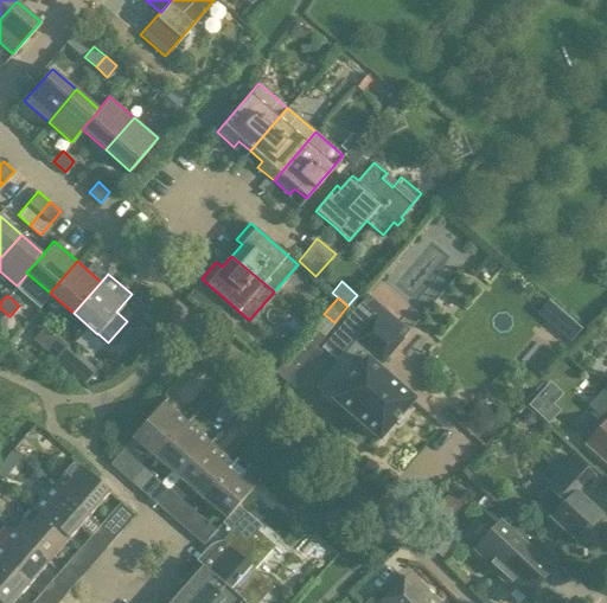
[(374,352),(383,360),(402,338),(401,338),(409,327),(384,307),(377,313),(376,312),(374,314),(359,301),(321,345),(338,360),(323,378),(338,392),(333,398),(379,438),(413,401),(366,360),(374,352)]
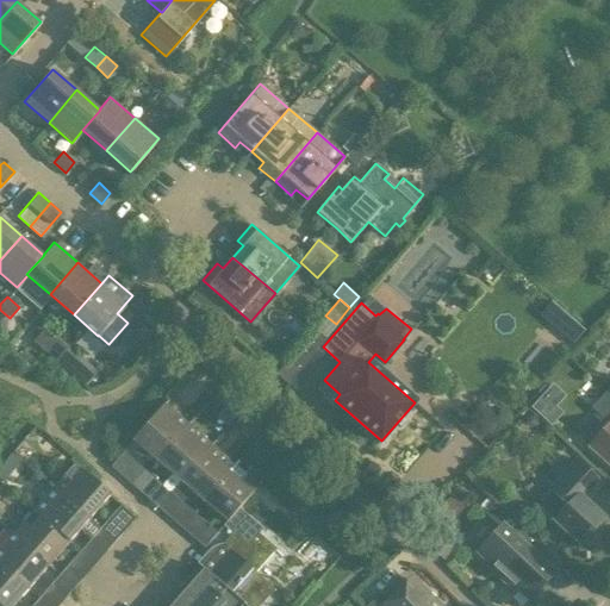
[(44,349),(54,337),(43,328),(36,335),(33,338),(39,345),(44,349)]
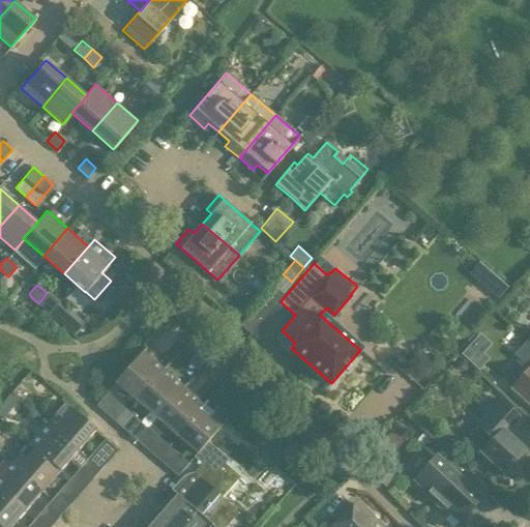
[(273,285),(252,310),(261,318),(283,292),(273,285)]
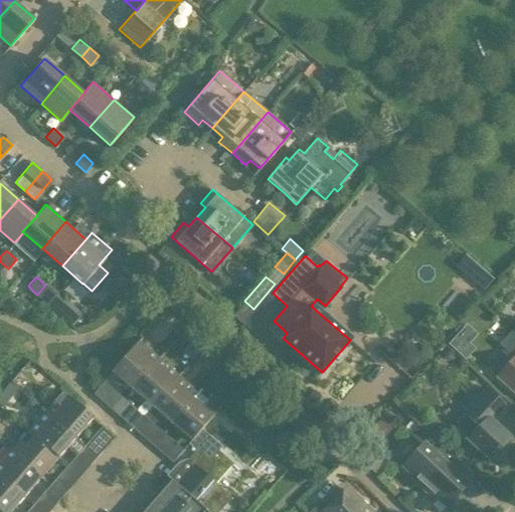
[(45,285),(37,295),(47,303),(55,294),(45,285)]
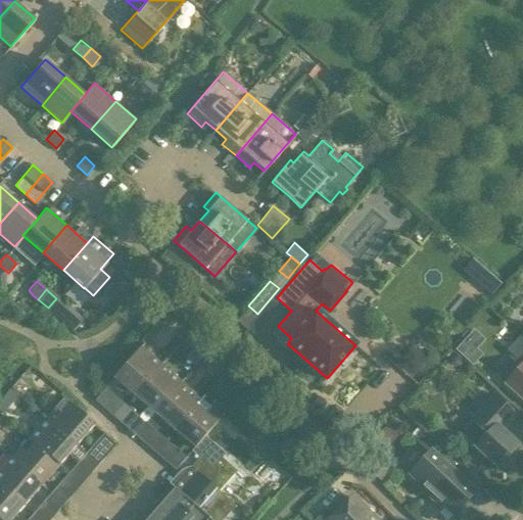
[(485,338),(474,328),(455,348),(472,364),(482,352),(476,347),(485,338)]
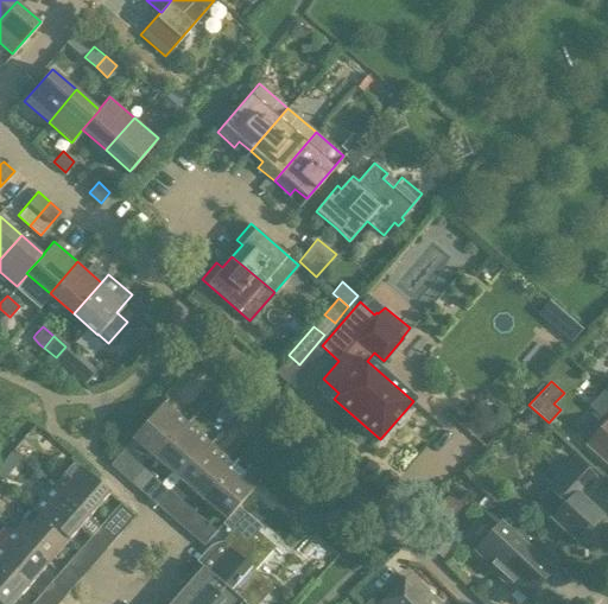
[(607,393),(603,388),(588,404),(602,417),(606,413),(607,415),(607,419),(586,443),(607,463),(607,393)]
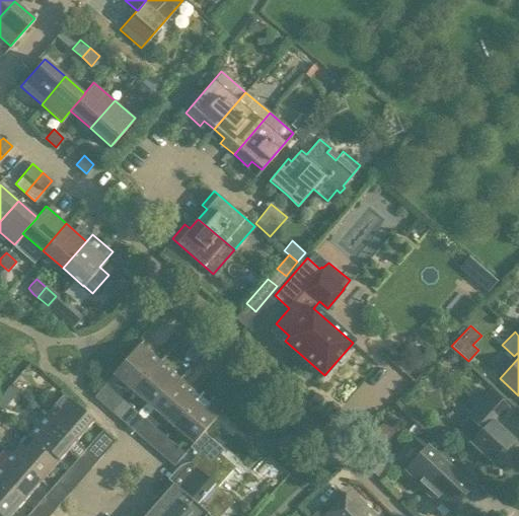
[(132,390),(162,356),(142,339),(112,373),(132,390)]
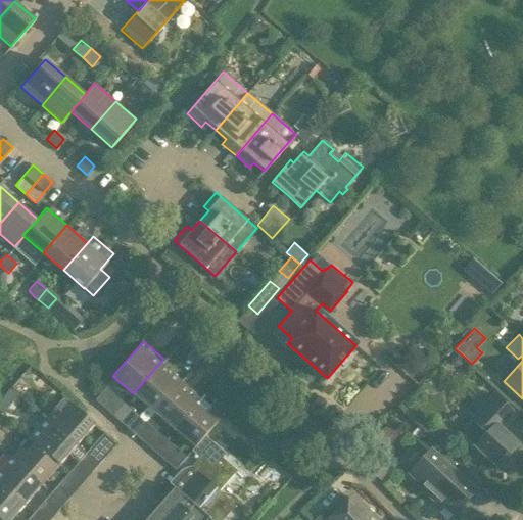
[(155,413),(152,411),(184,376),(163,359),(133,393),(146,405),(138,414),(145,420),(147,422),(151,418),(155,413)]
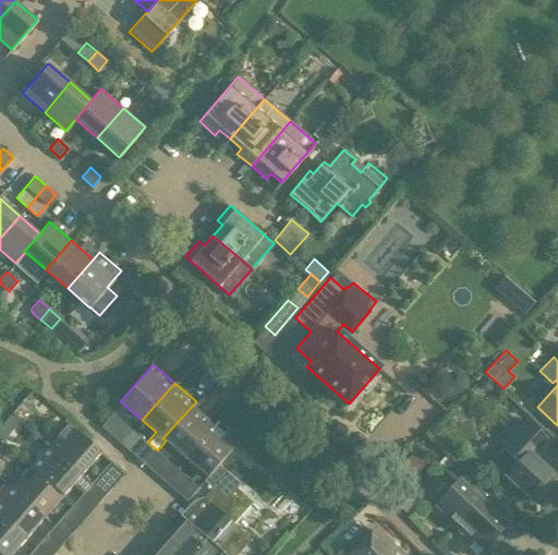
[(166,441),(184,458),(217,420),(196,401),(162,438),(166,441)]
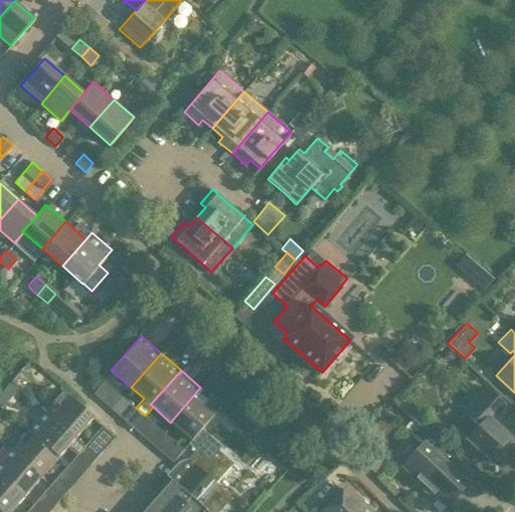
[(104,379),(93,391),(100,397),(111,385),(104,379)]
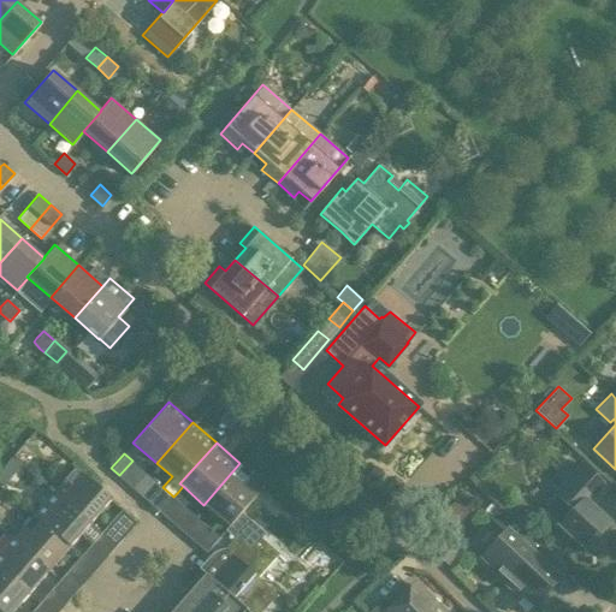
[(582,462),(540,506),(586,550),(611,522),(592,504),(609,486),(582,462)]
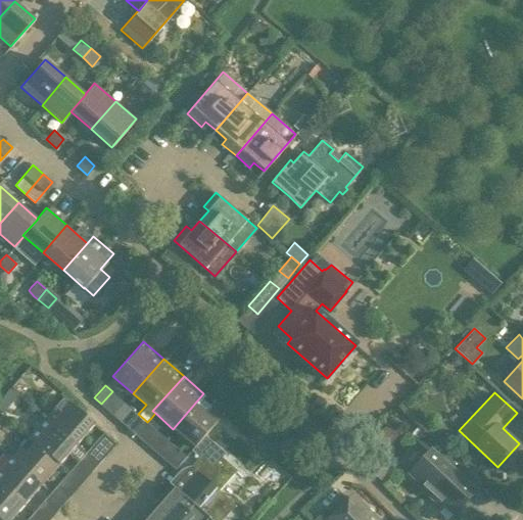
[(40,413),(76,443),(93,424),(57,393),(40,413)]
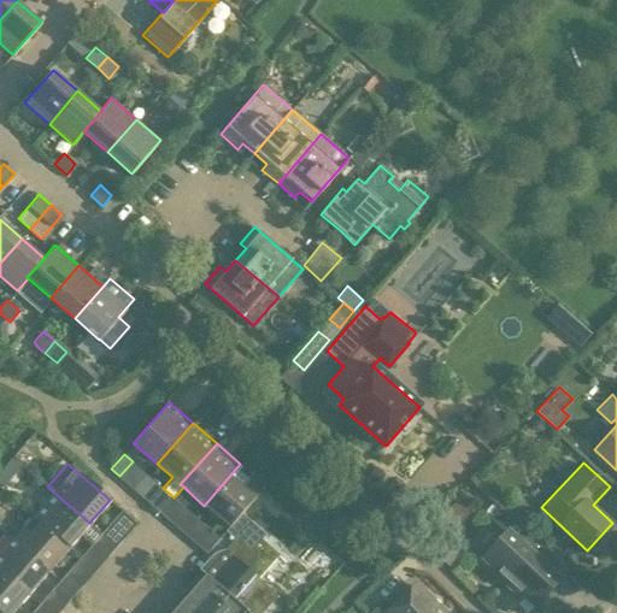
[(228,526),(240,513),(264,485),(240,464),(204,506),(228,526)]
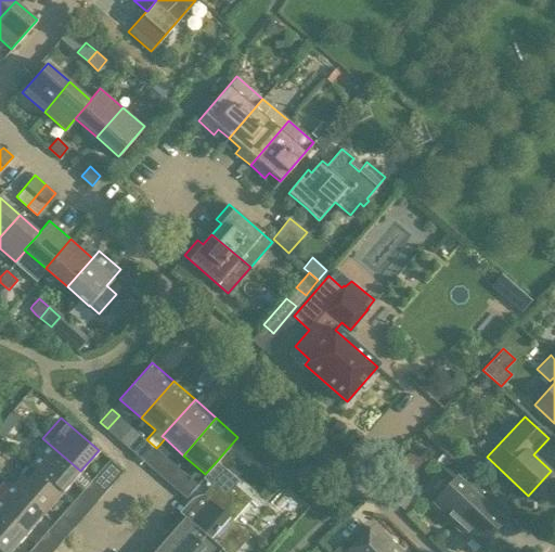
[(25,460),(62,492),(74,478),(98,499),(103,491),(90,480),(80,471),(42,438),(25,460)]
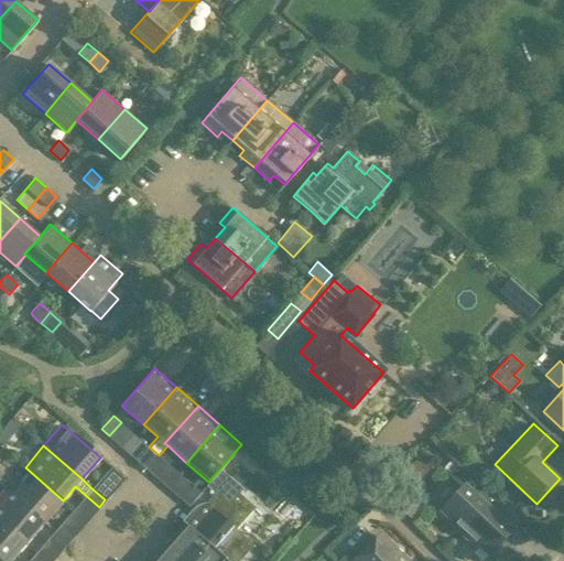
[(144,466),(156,453),(149,446),(138,460),(144,466)]
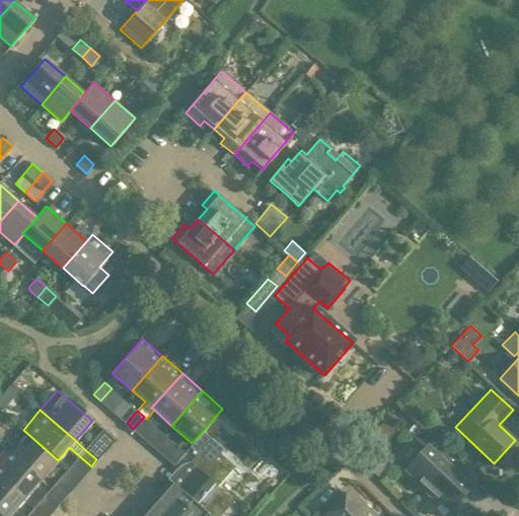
[(144,417),(133,429),(144,438),(158,422),(150,415),(146,419),(144,417)]
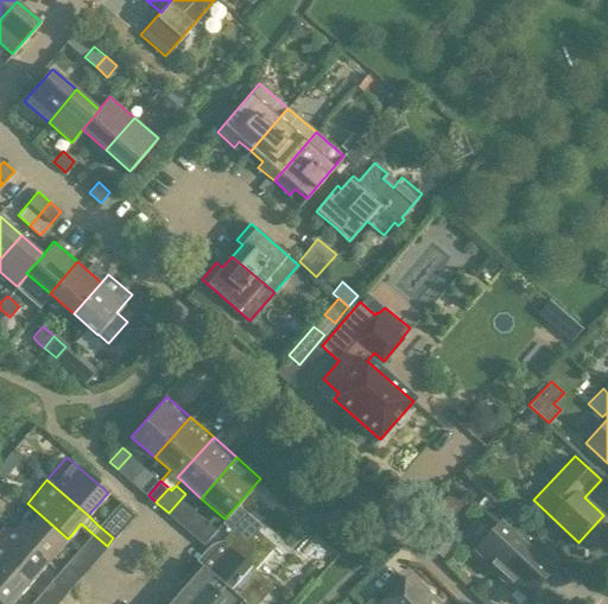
[(496,570),(500,573),(526,546),(510,532),(520,520),(495,497),(485,510),(498,522),(476,545),(500,567),(496,570)]
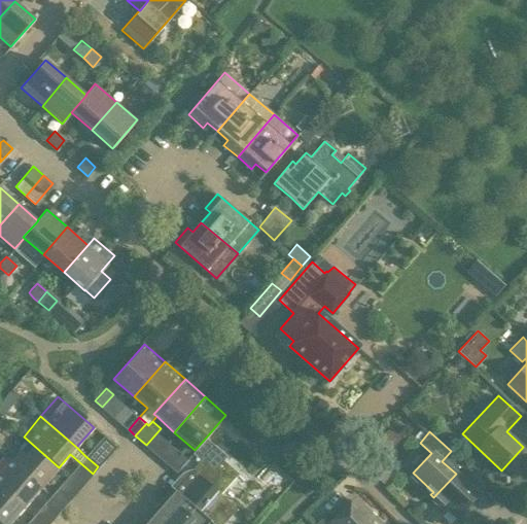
[(5,457),(41,488),(59,467),(24,437),(5,457)]
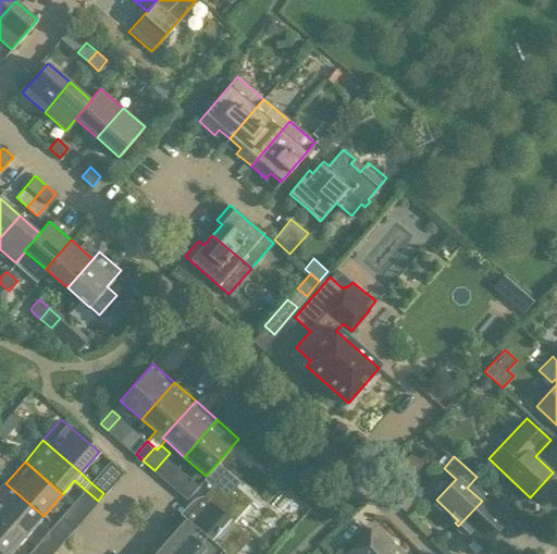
[(237,481),(217,464),(206,476),(202,480),(210,487),(184,517),(185,518),(225,553),(234,553),(250,537),(232,521),(250,501),(234,485),(237,481)]
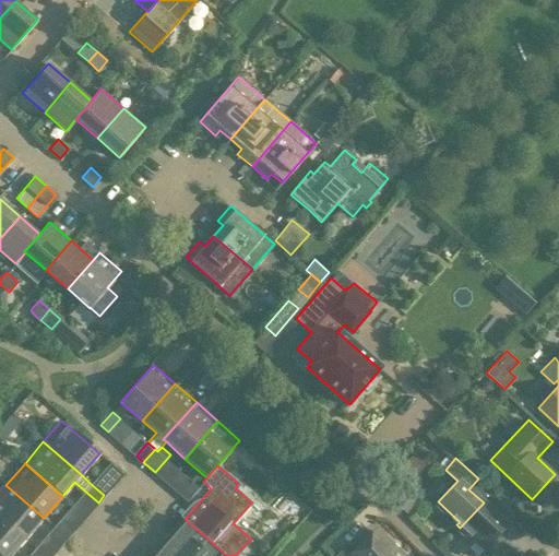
[(91,484),(104,495),(111,487),(98,475),(91,484)]
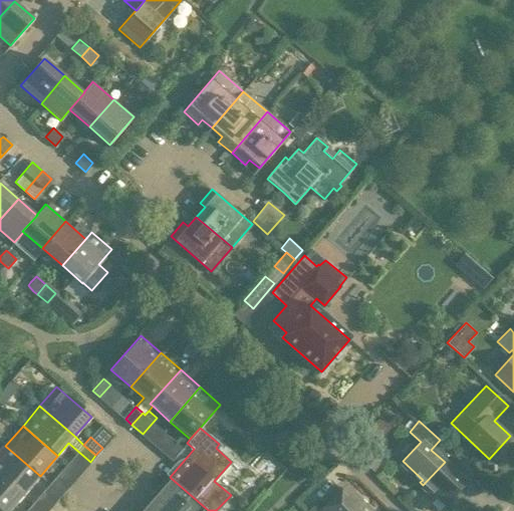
[(445,462),(423,485),(435,495),(437,492),(449,503),(470,479),(455,465),(460,460),(440,440),(431,450),(445,462)]
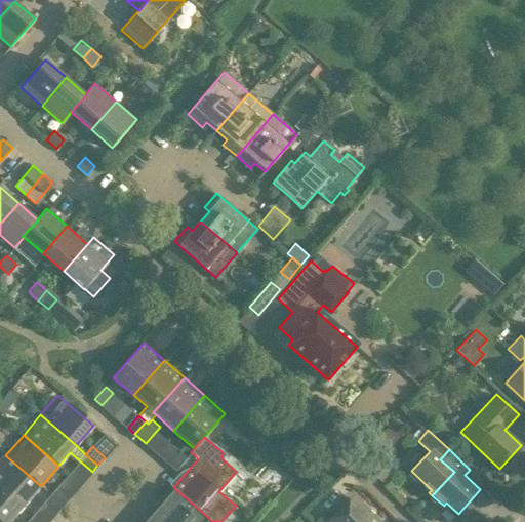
[(187,457),(179,451),(168,464),(175,470),(187,457)]
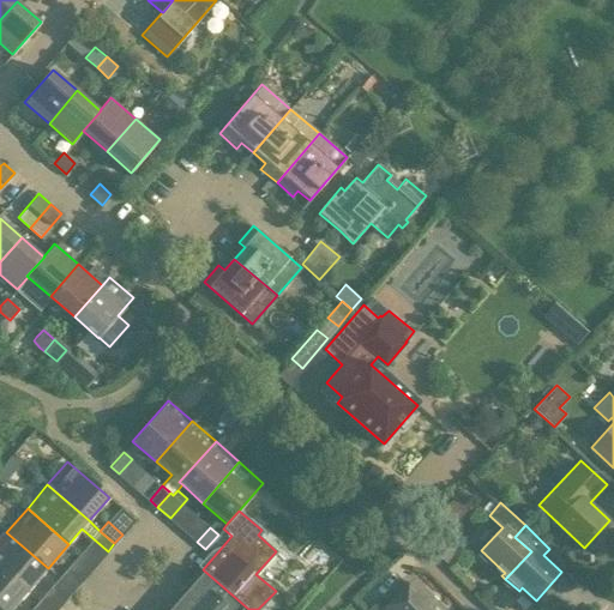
[(0,567),(28,591),(48,568),(6,532),(0,538),(0,567)]
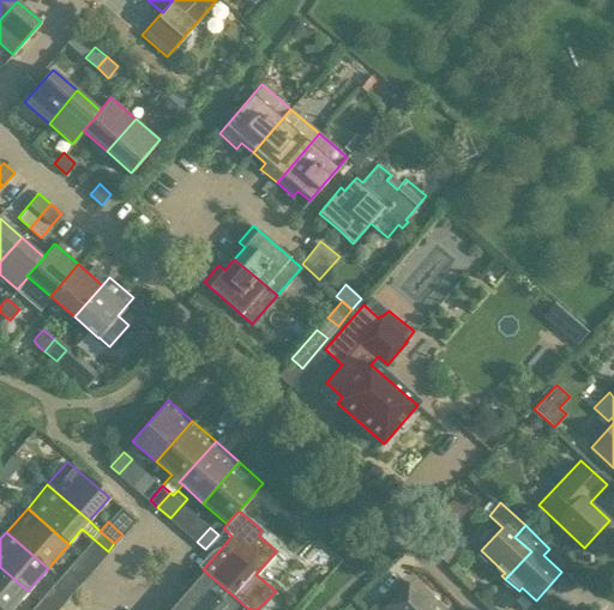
[(443,539),(433,550),(446,562),(456,551),(443,539)]
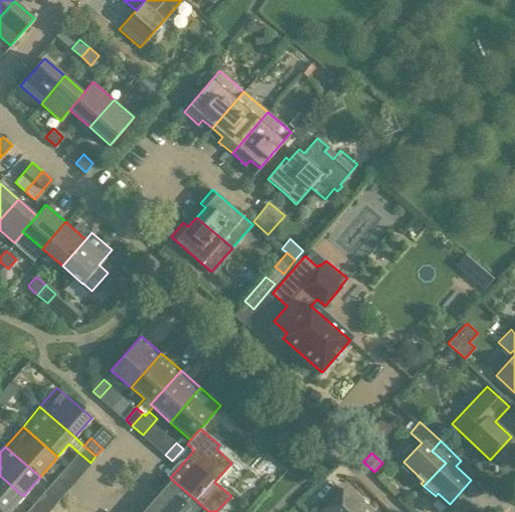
[(8,511),(23,496),(0,476),(0,509),(3,511),(8,511)]
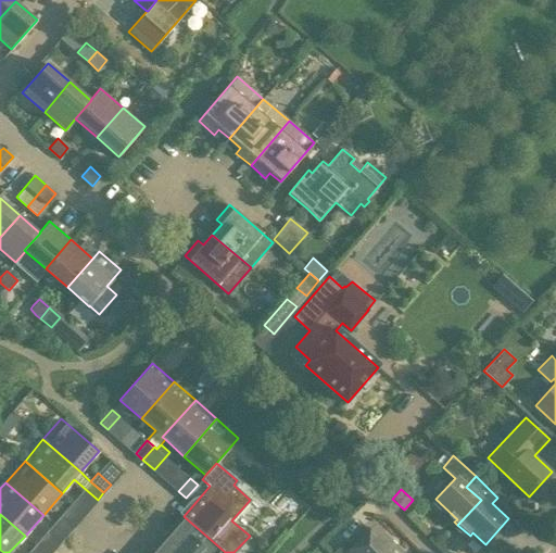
[(53,524),(66,535),(74,527),(60,515),(53,524)]
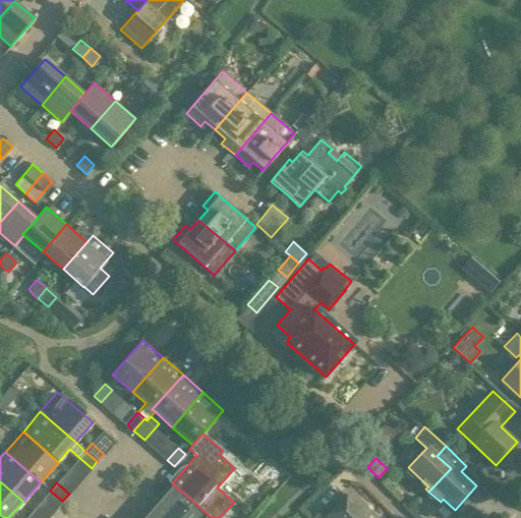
[(173,503),(165,513),(170,517),(211,517),(173,484),(163,495),(173,503)]
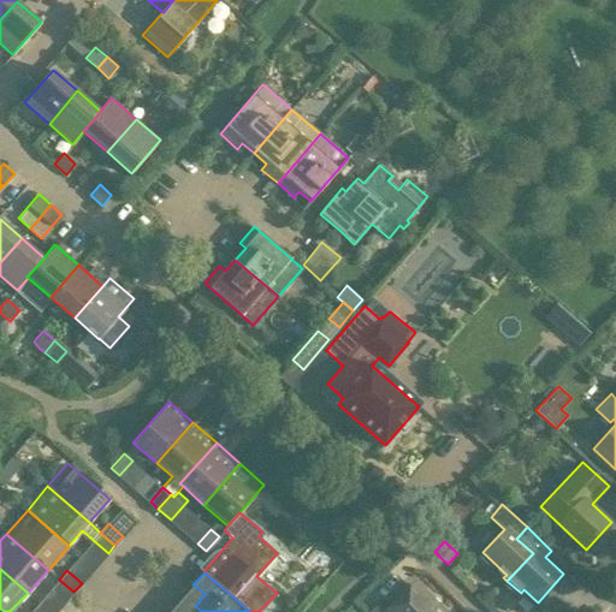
[(73,592),(59,580),(53,587),(67,599),(73,592)]
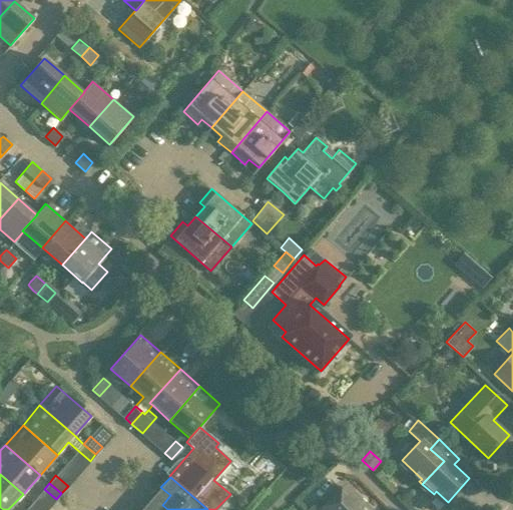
[(329,504),(320,495),(306,509),(307,509),(369,509),(346,487),(329,504)]
